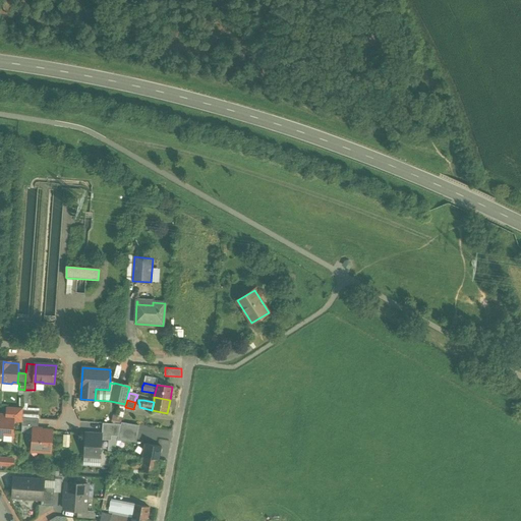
[(6,416),(0,415),(0,438),(12,439),(14,417),(6,417),(6,416)]
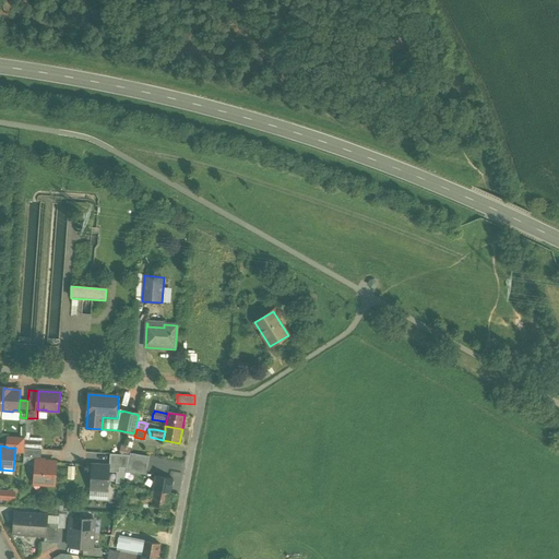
[(42,450),(24,449),(24,452),(23,464),(36,465),(36,459),(42,460),(42,450)]
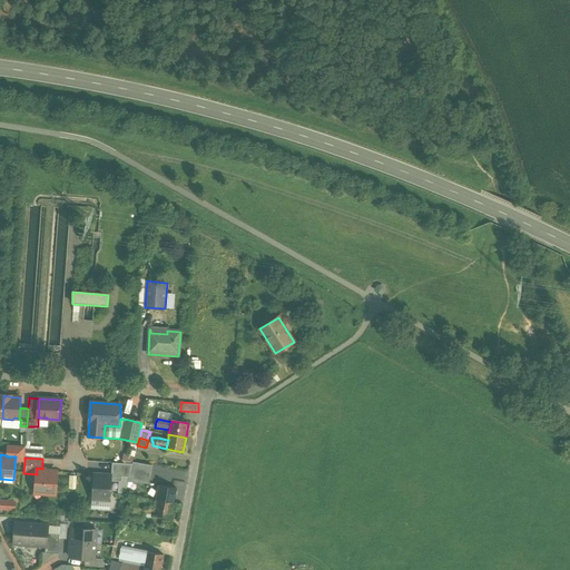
[(133,464),(112,463),(111,475),(110,481),(121,482),(123,478),(129,478),(133,464)]
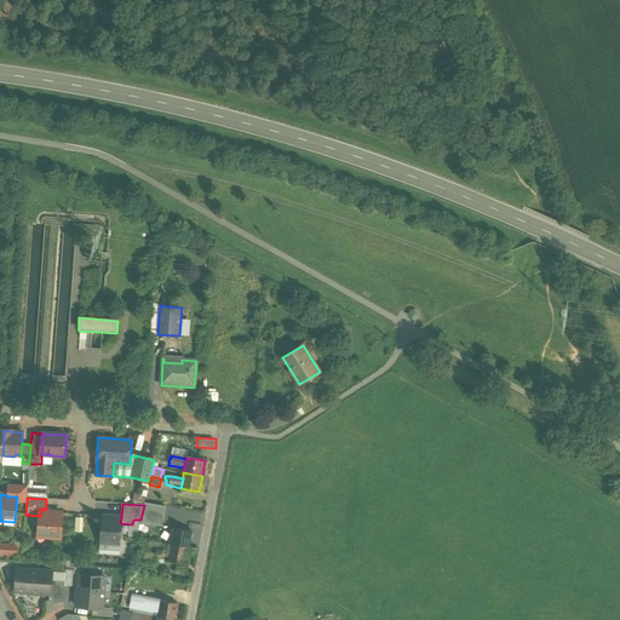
[(46,510),(40,509),(40,516),(39,532),(44,532),(44,538),(59,539),(62,514),(51,512),(49,510),(46,510)]
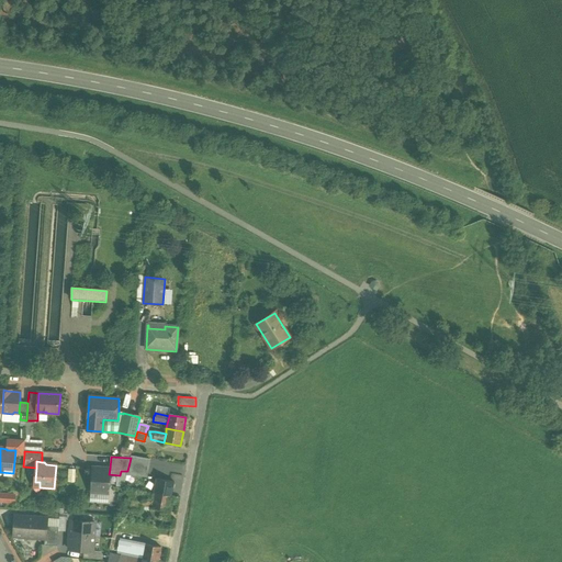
[(110,469),(93,468),(91,493),(108,494),(109,487),(110,486),(110,481),(109,479),(109,474),(110,469)]
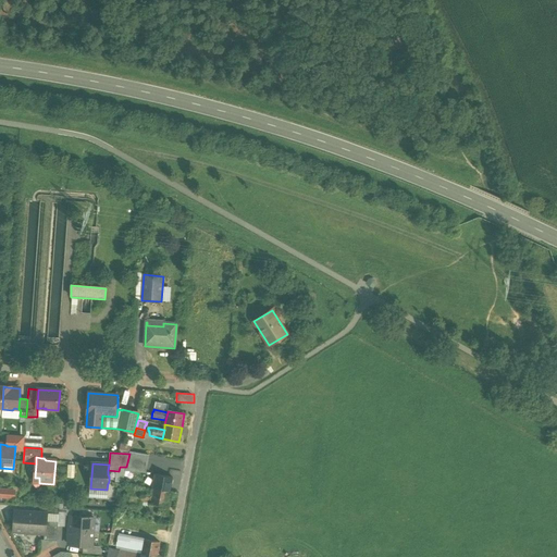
[(156,475),(143,473),(141,475),(145,477),(144,482),(153,484),(156,475)]
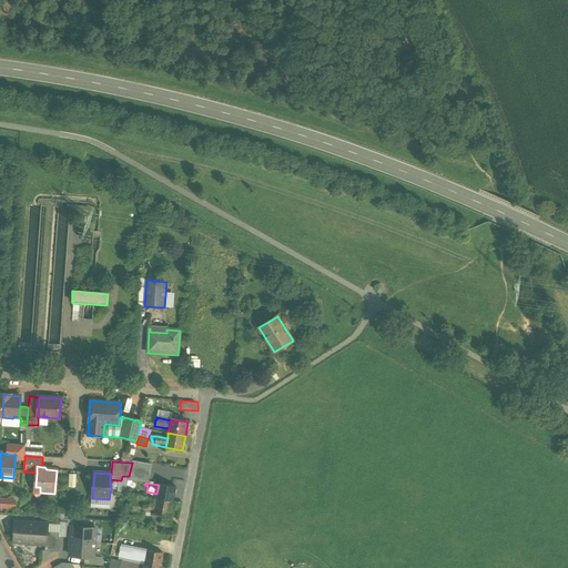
[(175,488),(159,485),(156,494),(156,499),(173,501),(175,488)]
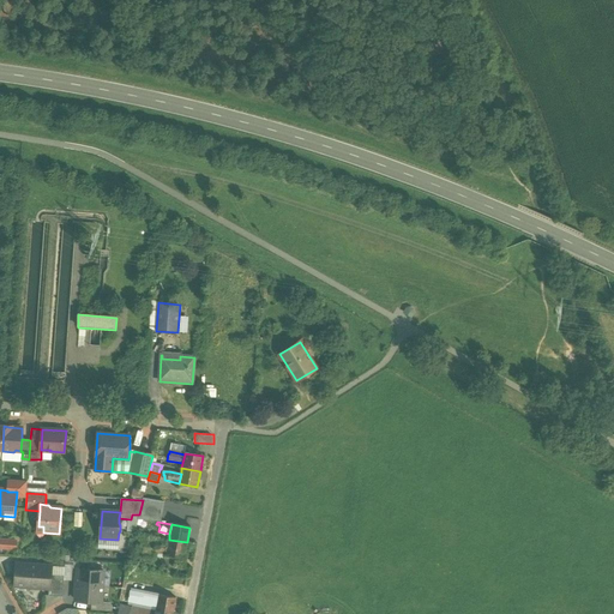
[(17,541),(0,540),(0,548),(16,549),(17,541)]
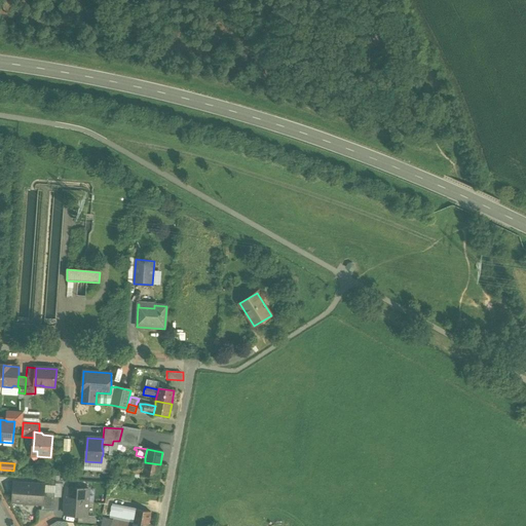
[(160,464),(145,462),(144,466),(142,474),(142,475),(157,478),(160,464)]
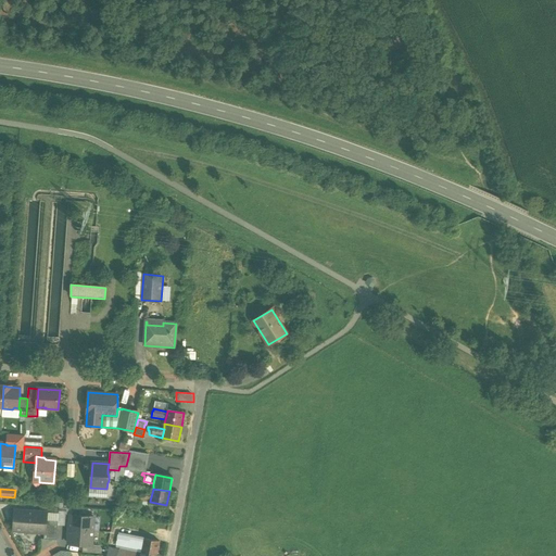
[(152,493),(141,491),(140,496),(137,496),(137,498),(150,501),(152,493)]
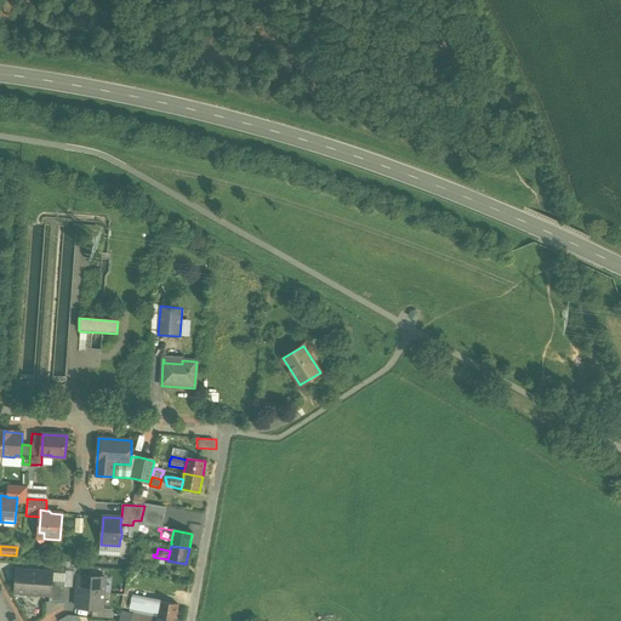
[(52,574),(17,570),(16,587),(24,587),(24,593),(50,596),(51,596),(51,581),(52,574)]
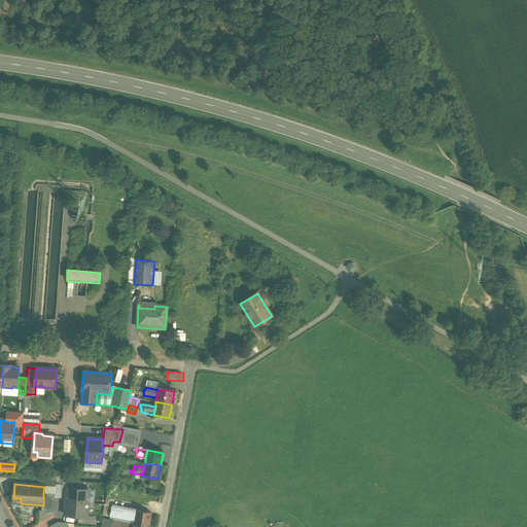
[(89,490),(66,489),(65,502),(89,503),(90,497),(89,496),(89,490)]
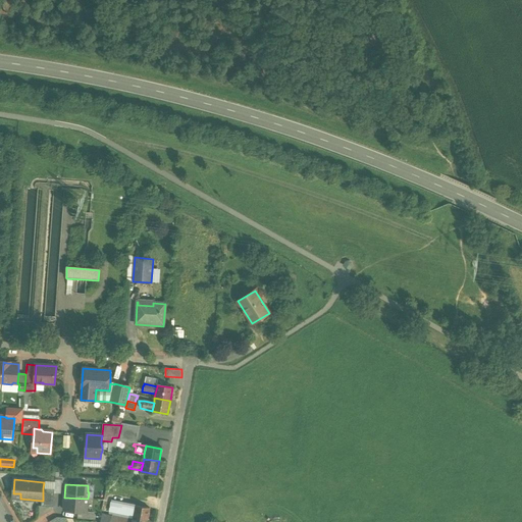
[(54,489),(43,488),(43,501),(42,501),(41,507),(53,508),(54,489)]
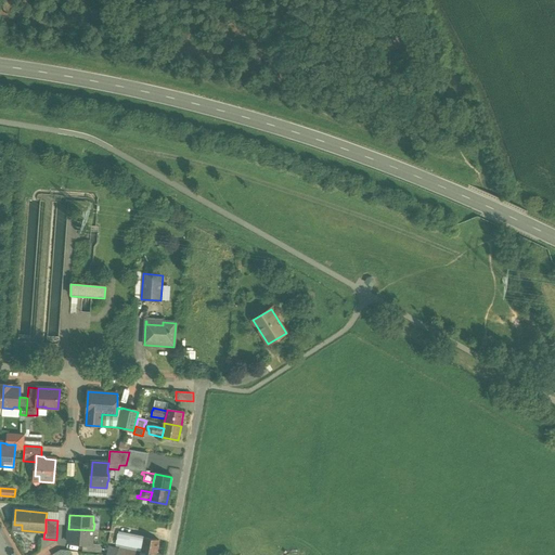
[(93,530),(68,529),(68,543),(91,544),(92,538),(93,538),(93,530)]
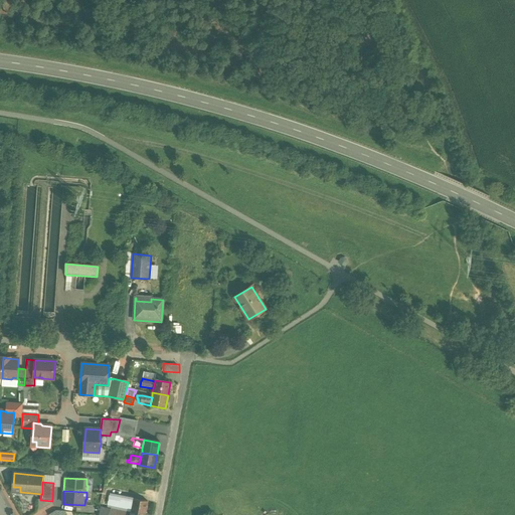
[(133,500),(120,497),(119,504),(111,503),(110,508),(130,512),(133,500)]
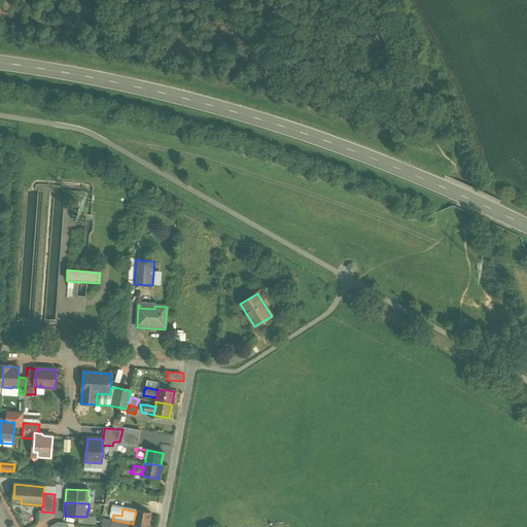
[(151,514),(136,511),(136,512),(133,524),(148,526),(151,514)]
